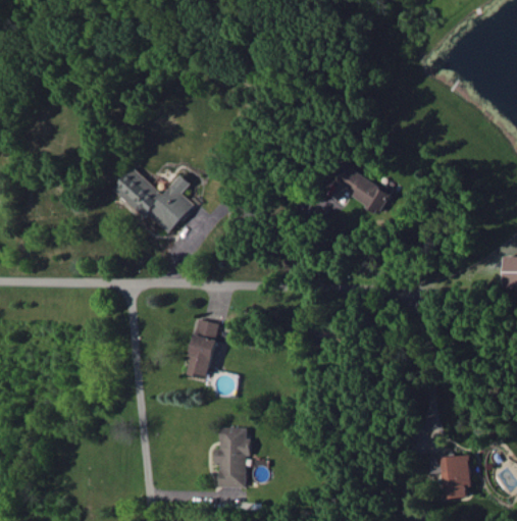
[(377,184),(346,164),(333,185),(379,212),(393,190),(379,181),(377,184)]
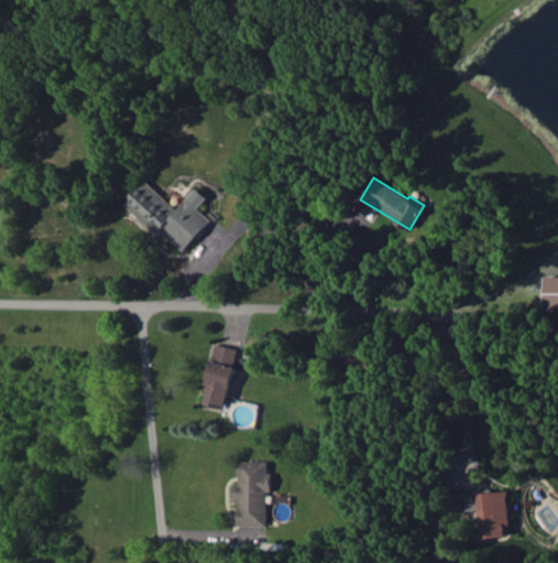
[(120,205),(155,236),(159,233),(181,252),(208,220),(195,208),(204,198),(194,190),(175,210),(142,181),(120,205)]
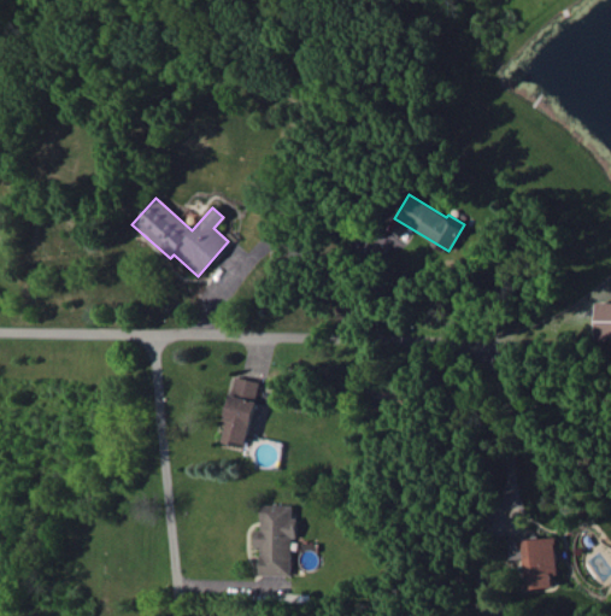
[(610,303),(592,303),(592,340),(610,340),(610,303)]
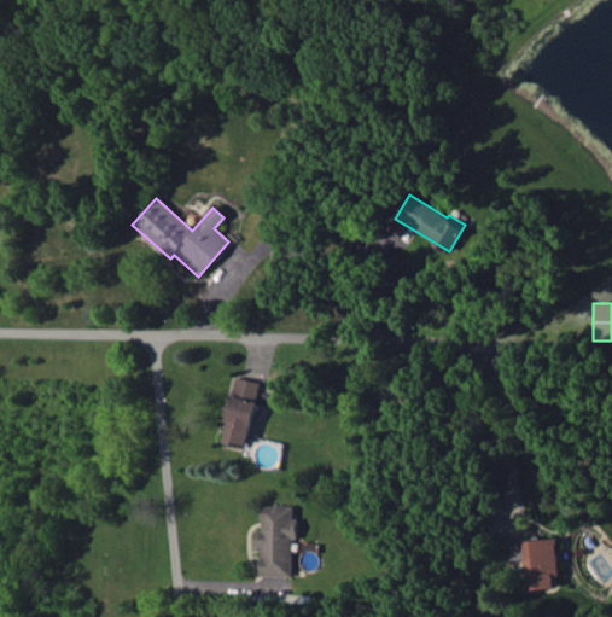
[(258,383),(232,377),(217,443),(244,449),(258,383)]
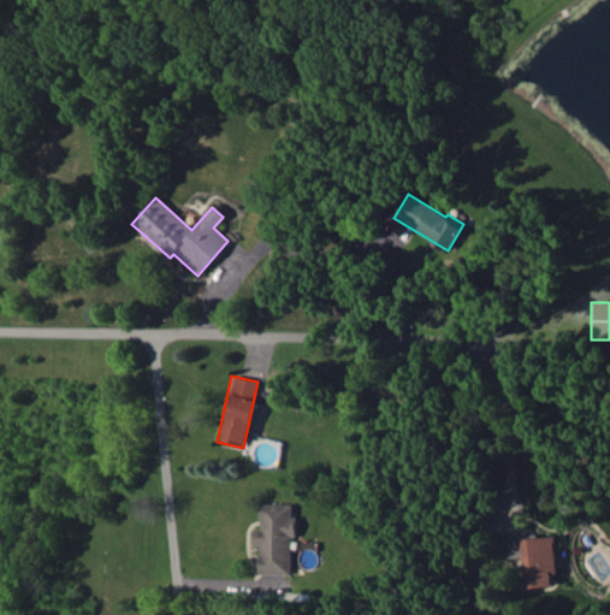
[(255,574),(288,575),(290,518),(288,518),(288,504),(258,504),(256,530),(250,530),(250,547),(256,547),(255,574)]
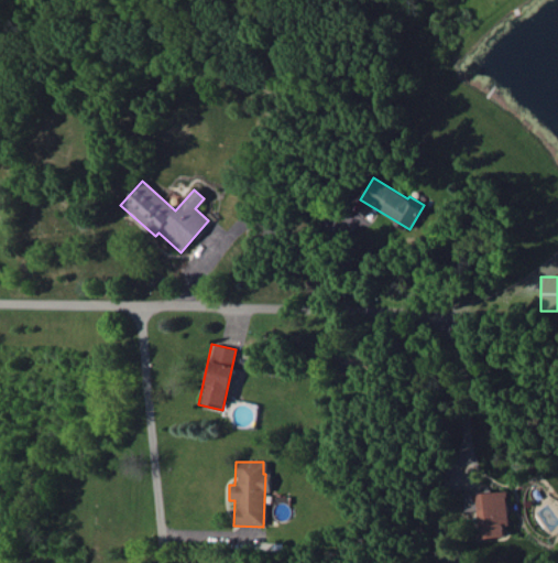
[(479,539),(503,538),(502,527),(507,527),(505,491),(461,494),(462,511),(477,510),(479,539)]
